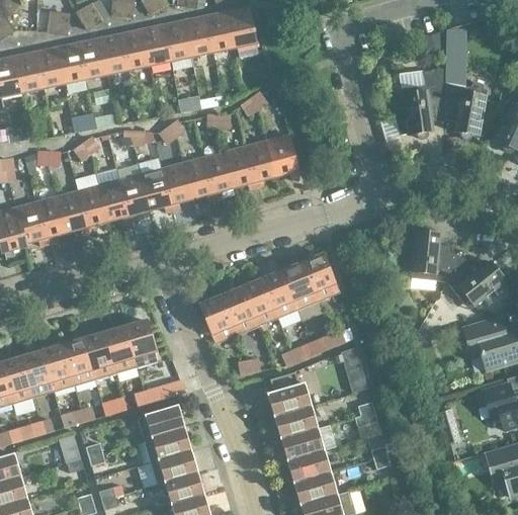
[(118,17),(119,8),(120,0),(113,0),(111,16),(118,17)]
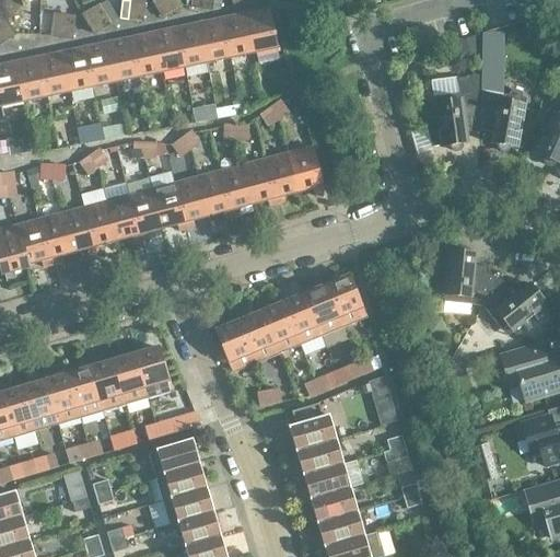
[(143,0),(130,0),(129,9),(142,10),(143,0)]
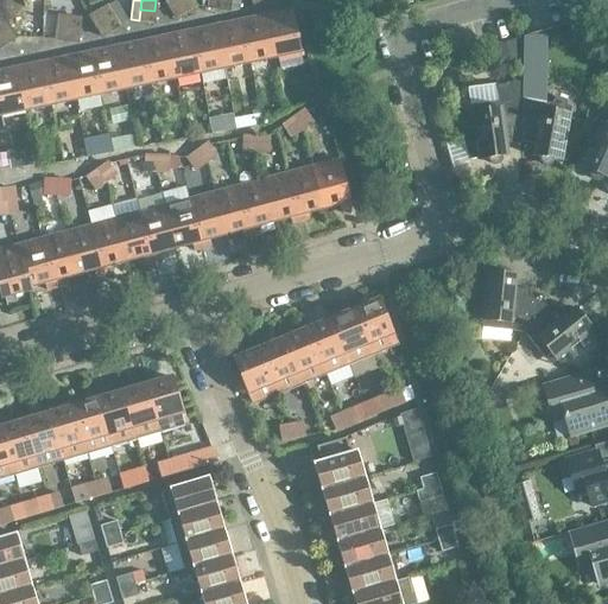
[(189,8),(183,0),(171,7),(176,17),(189,8)]
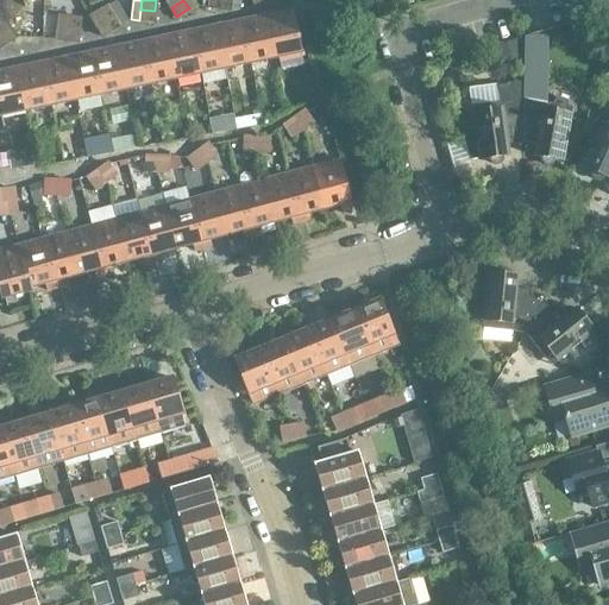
[(94,21),(104,17),(112,11),(107,4),(89,14),(94,21)]
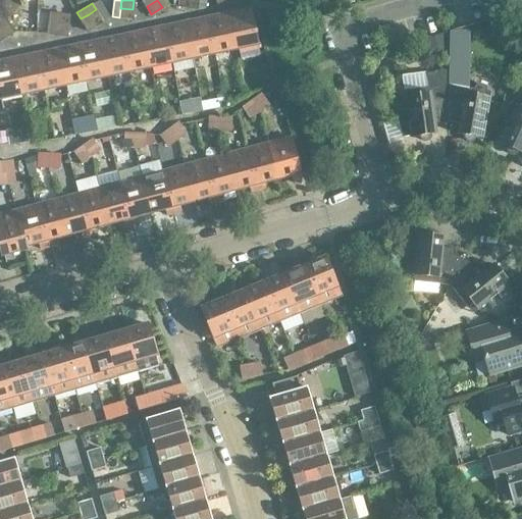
[(133,9),(120,8),(119,17),(132,18),(133,9)]
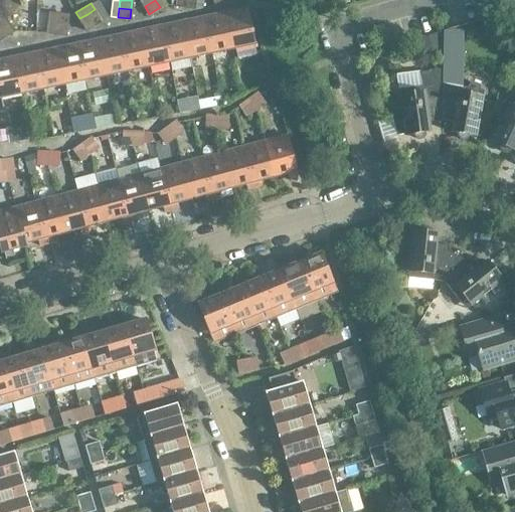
[(225,12),(232,46),(254,42),(246,8),(225,12)]
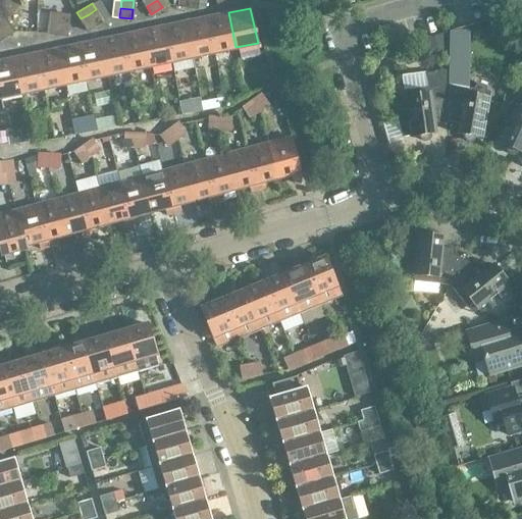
[(96,9),(89,14),(95,26),(103,20),(96,9)]
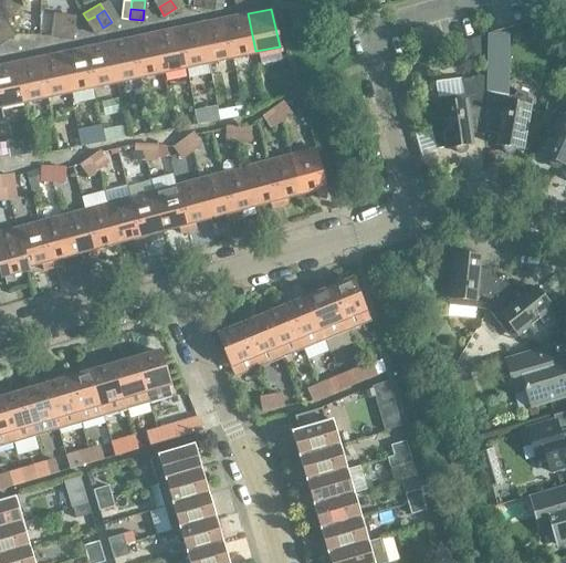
[(54,21),(64,22),(74,23),(75,16),(55,13),(54,21)]
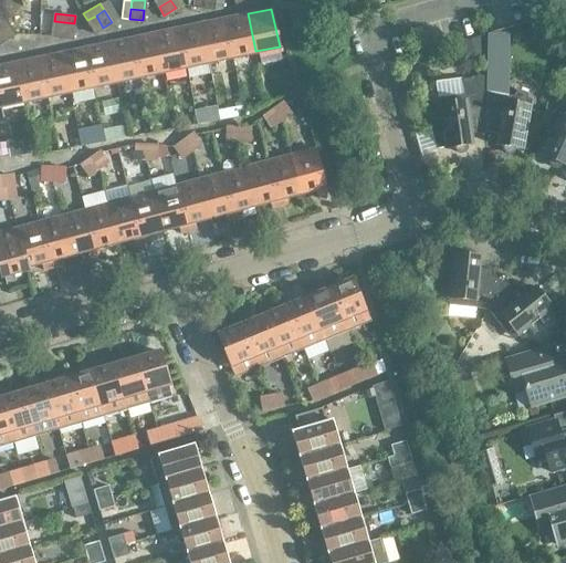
[(248,13),(224,19),(232,56),(255,51),(248,13)]
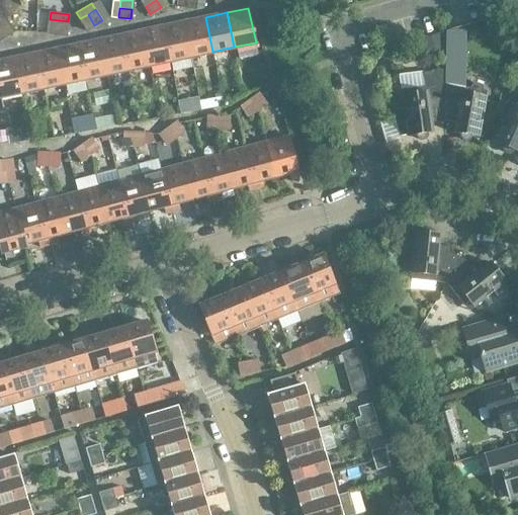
[(88,14),(80,18),(86,29),(94,25),(88,14)]
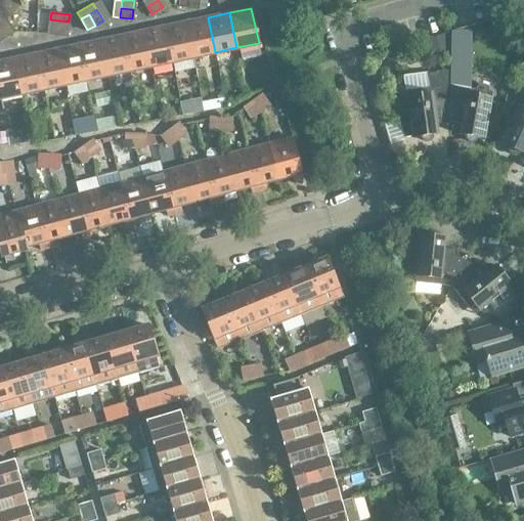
[(186,22),(193,56),(215,52),(208,17),(186,22)]
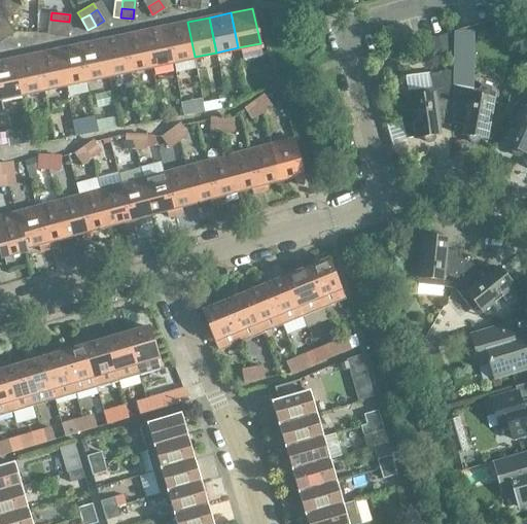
[(7,20),(0,24),(0,26),(5,36),(13,31),(7,20)]
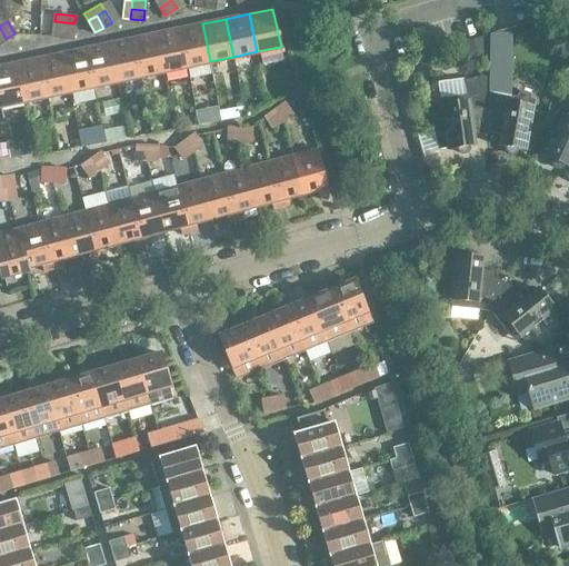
[(52,35),(62,36),(65,22),(55,21),(52,35)]
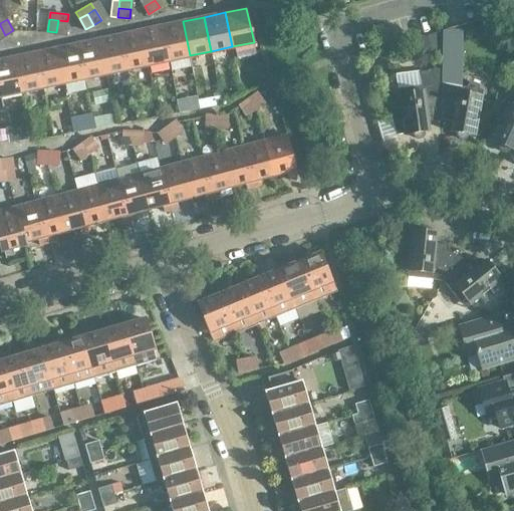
[(67,21),(58,20),(56,32),(65,34),(67,21)]
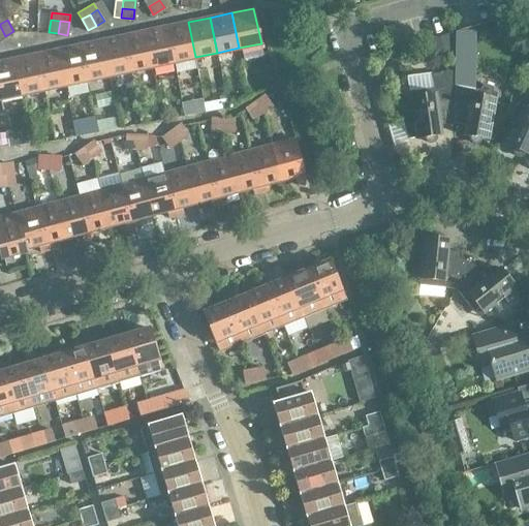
[(188,22),(166,26),(174,61),(195,57),(188,22)]
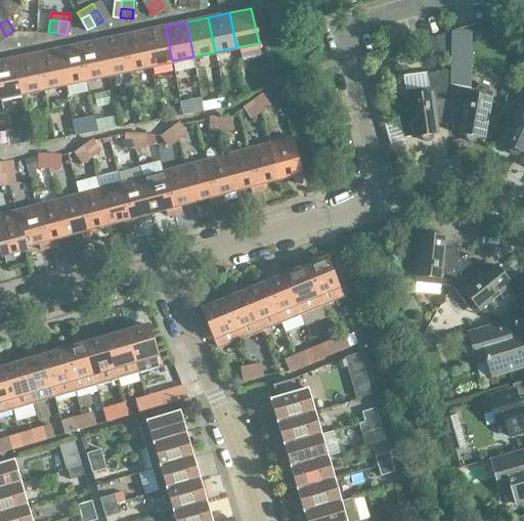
[(143,31),(150,66),(172,60),(165,26),(143,31)]
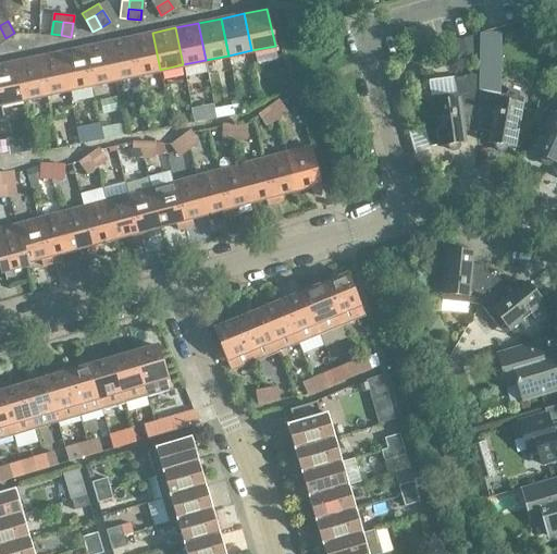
[(152,33),(130,37),(137,74),(160,70),(152,33)]
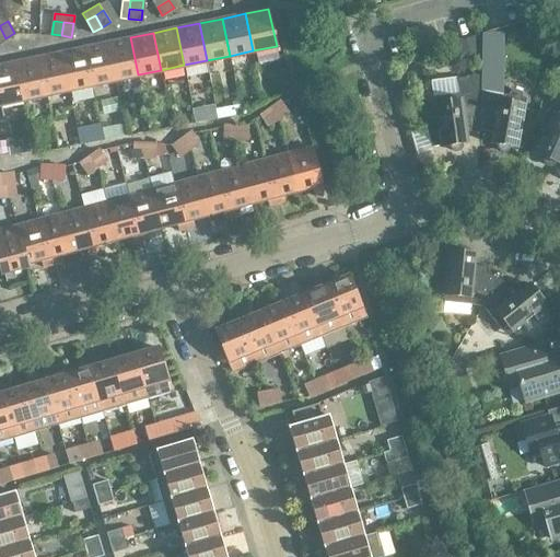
[(475,36),(456,41),(461,57),(479,53),(475,36)]
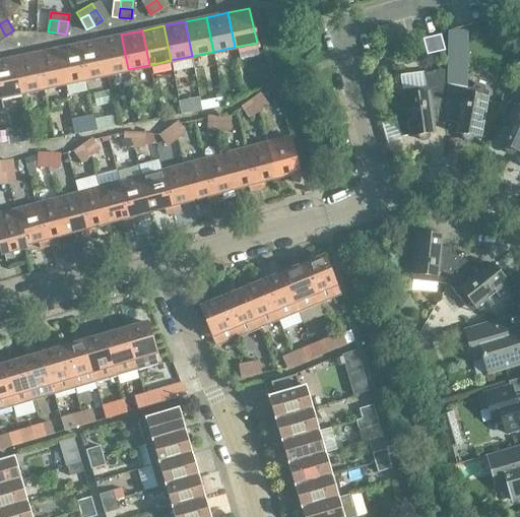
[(107,74),(128,69),(121,35),(100,40),(107,74)]
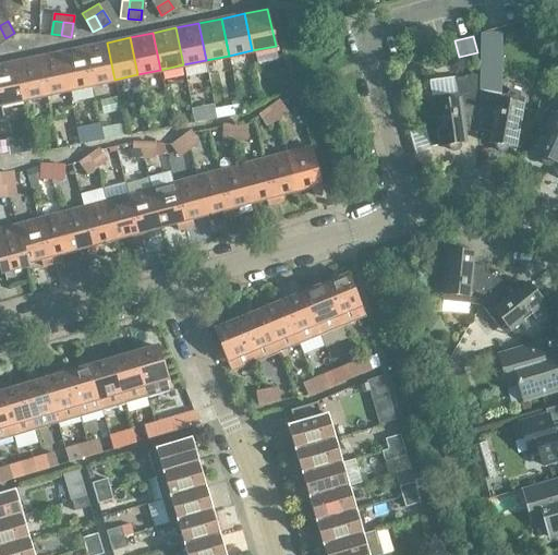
[(107,43),(84,47),(92,84),(114,80),(107,43)]
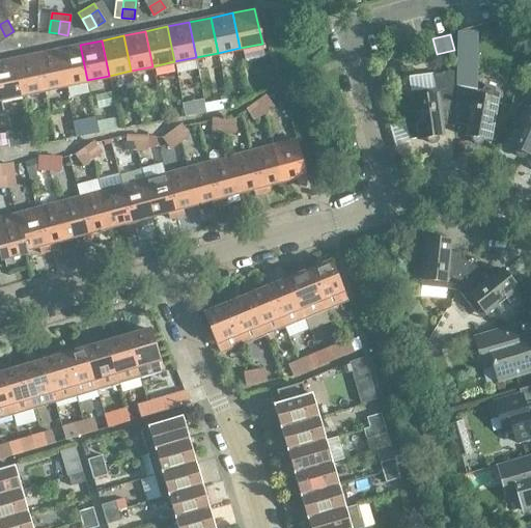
[(58,50),(65,85),(87,80),(80,45),(58,50)]
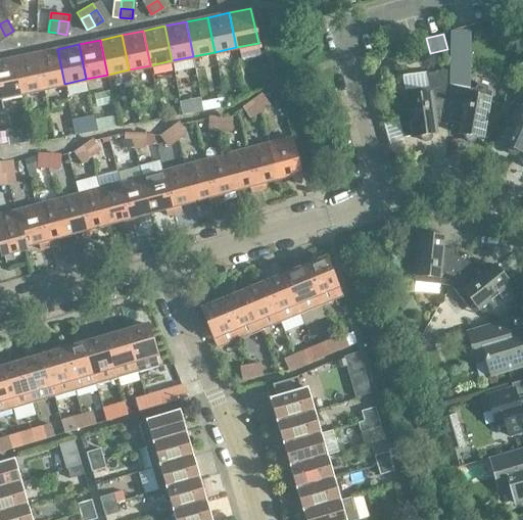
[(57,49),(36,53),(44,88),(64,84),(57,49)]
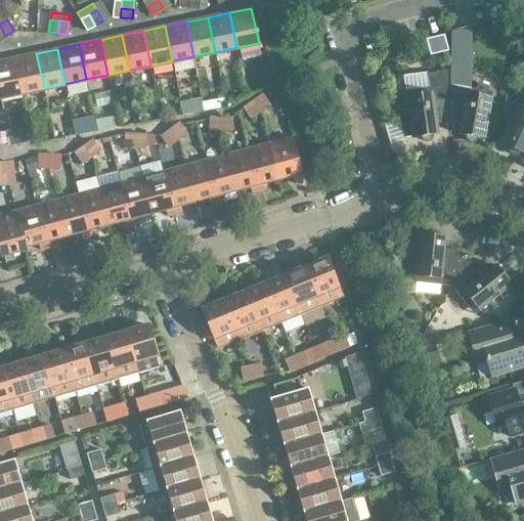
[(36,53),(14,57),(23,92),(44,88),(36,53)]
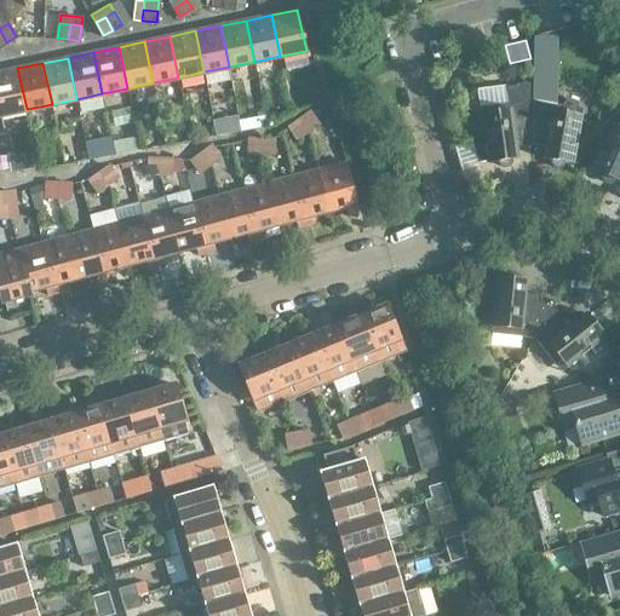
[(17,68),(0,72),(0,114),(27,109),(17,68)]
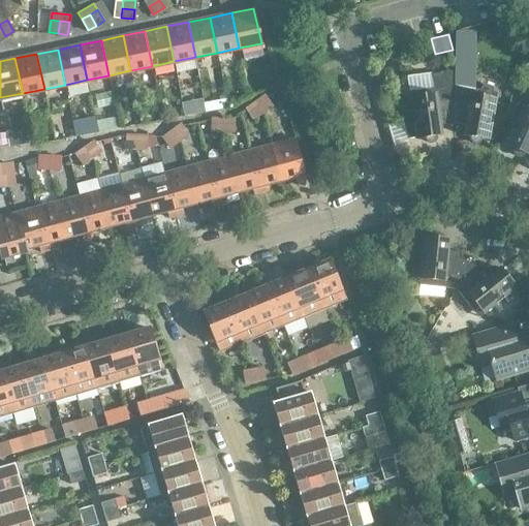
[(401,70),(402,85),(429,83),(429,68),(401,70)]
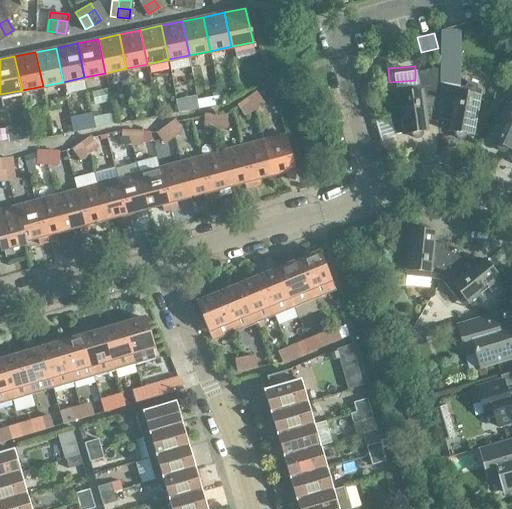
[(396,133),(404,132),(404,133),(411,132),(412,133),(412,134),(413,135),(414,136),(415,136),(416,137),(418,137),(419,136),(420,136),(421,135),(422,134),(422,133),(422,131),(422,130),(428,129),(426,119),(439,118),(439,81),(440,67),(418,70),(420,84),(408,85),(402,93),(385,95),(396,133)]
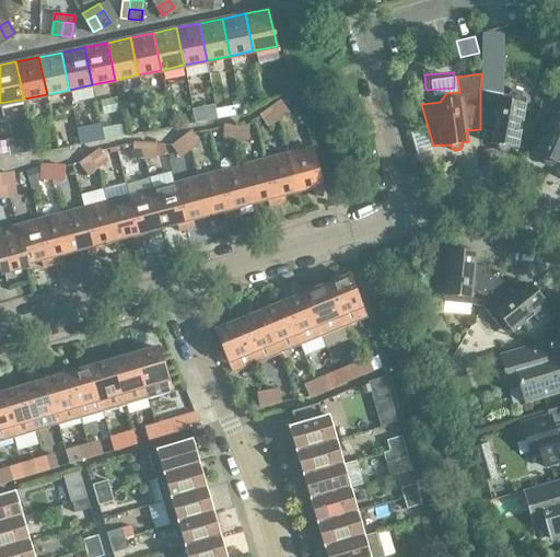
[(480,129),(493,131),(491,142),(498,143),(498,144),(498,146),(499,147),(499,148),(500,149),(501,150),(502,150),(504,150),(505,150),(506,150),(508,149),(509,148),(510,147),(510,146),(517,147),(525,103),(520,103),(521,95),(521,94),(521,93),(521,92),(520,91),(518,90),(516,89),(515,89),(514,89),(513,90),(511,90),(510,91),(510,92),(509,94),(480,89),(480,129)]
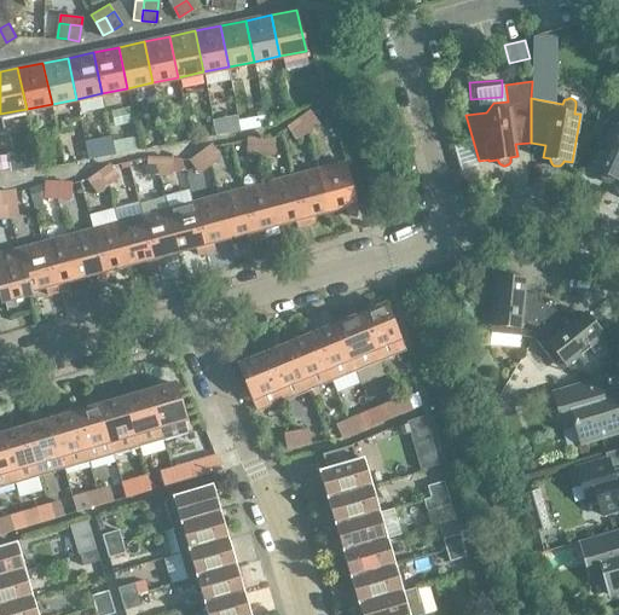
[(235,114),(236,126),(265,122),(264,110),(235,114)]
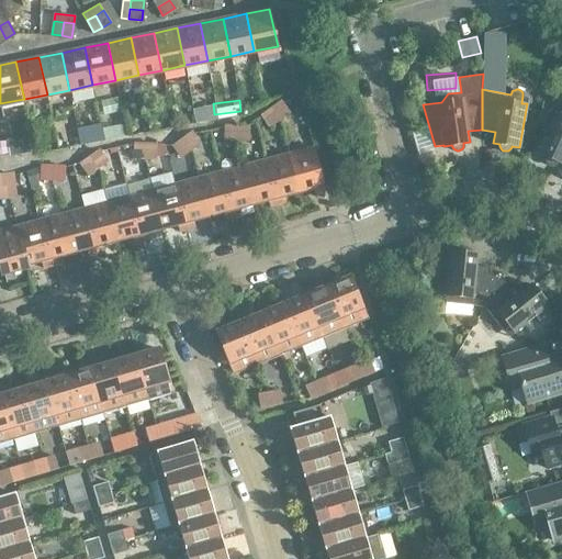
[(280,101),(271,107),(279,119),(288,112),(280,101)]
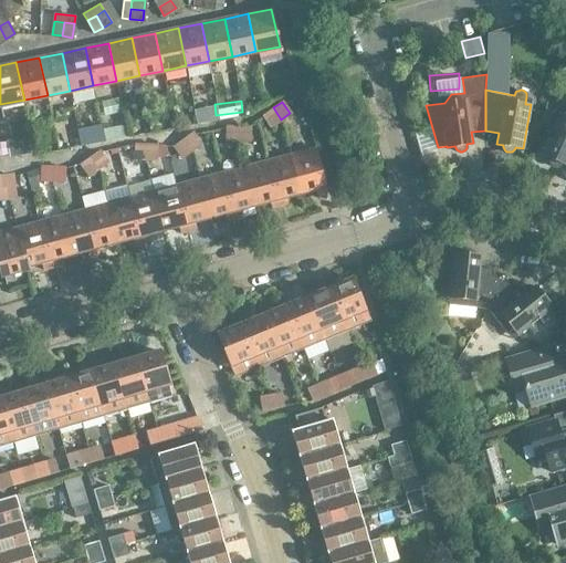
[(190,104),(190,115),(212,115),(212,104),(190,104)]
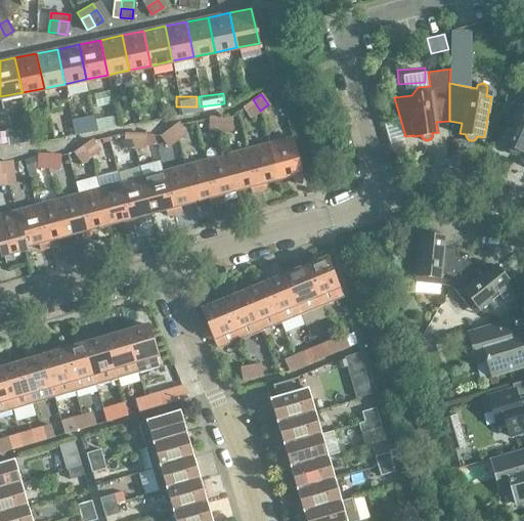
[(253,99),(245,105),(253,116),(260,111),(253,99)]
